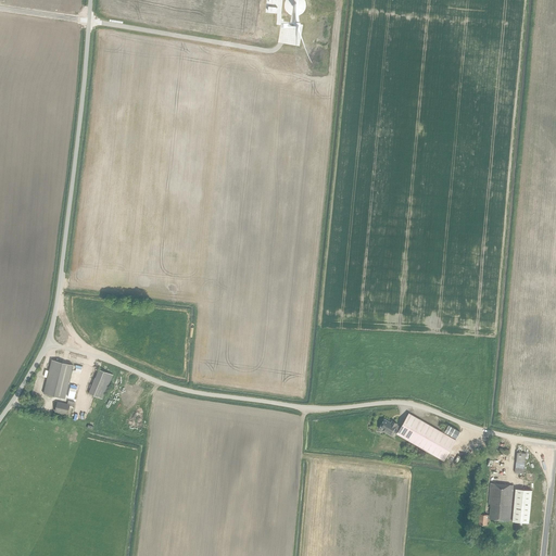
[(74,365),(52,359),(43,393),(65,399),(74,365)]
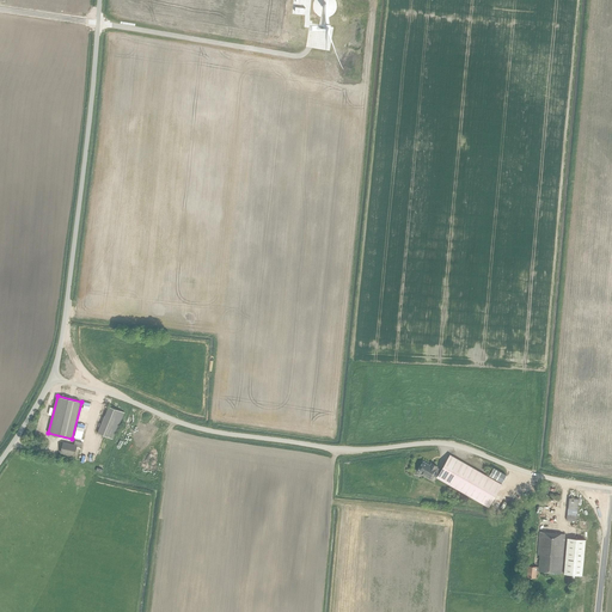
[(98,433),(114,440),(124,412),(109,407),(98,433)]
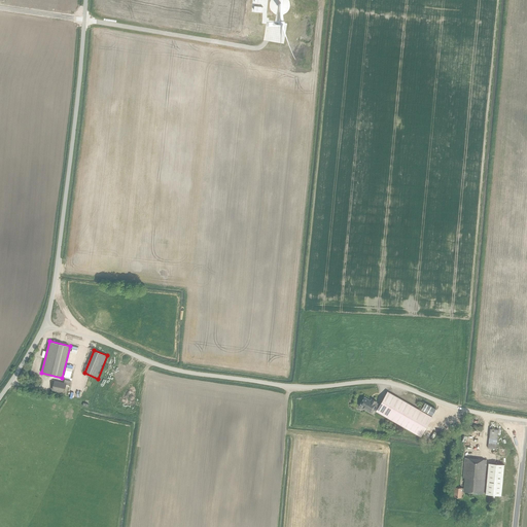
[(71,381),(65,380),(64,384),(55,382),(53,390),(64,393),(66,384),(70,385),(71,381)]
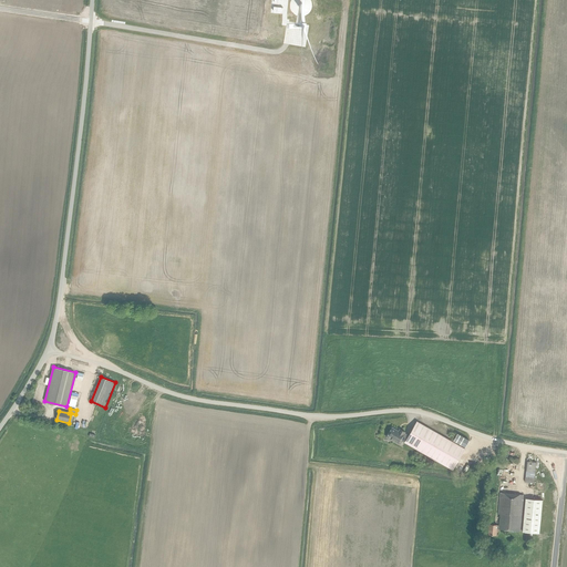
[(453,470),(465,449),(416,422),(409,435),(404,433),(405,432),(400,430),(399,431),(392,428),(387,437),(399,444),(401,440),(404,443),(453,470)]
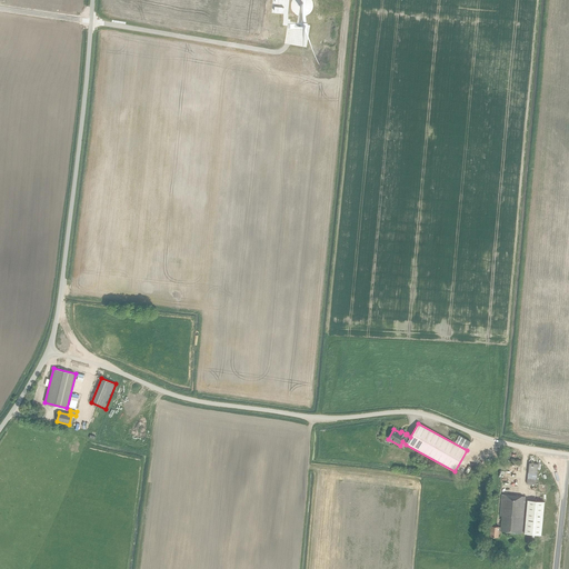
[(471,442),(459,436),(455,442),(467,449),(471,442)]
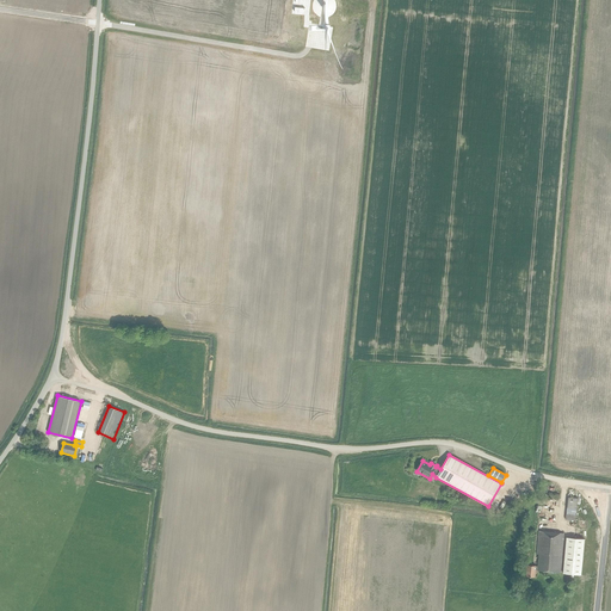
[(575,520),(576,508),(579,499),(568,497),(567,507),(566,519),(575,520)]
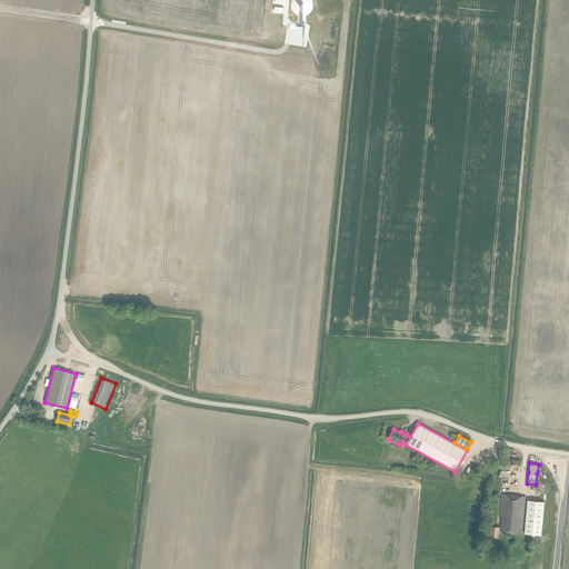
[(497,537),(498,530),(522,533),(526,496),(502,493),(500,516),(502,516),(501,527),(499,527),(499,526),(491,525),(490,536),(497,537)]
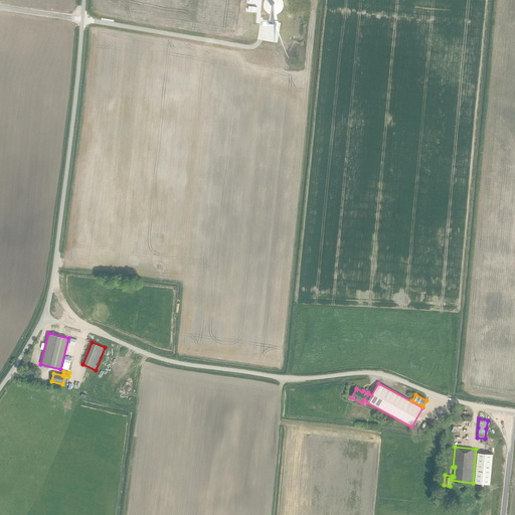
[(478,453),(475,483),(490,484),(493,454),(478,453)]
